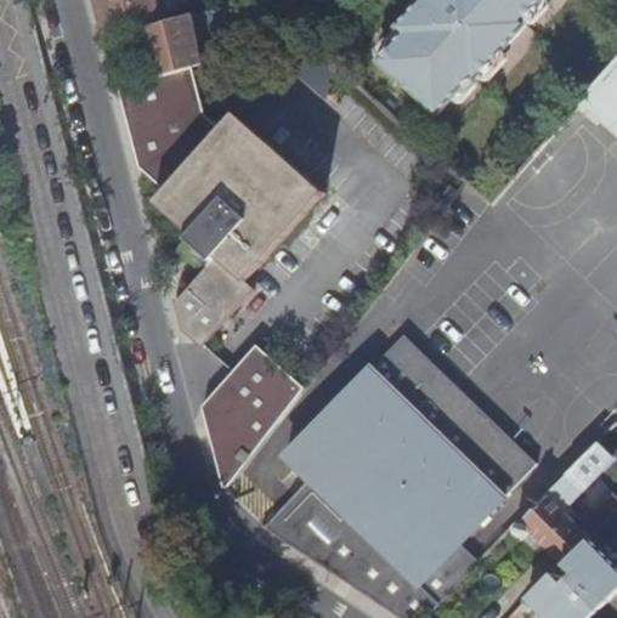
[(95,0),(106,37),(139,28),(159,23),(152,0),(95,0)]
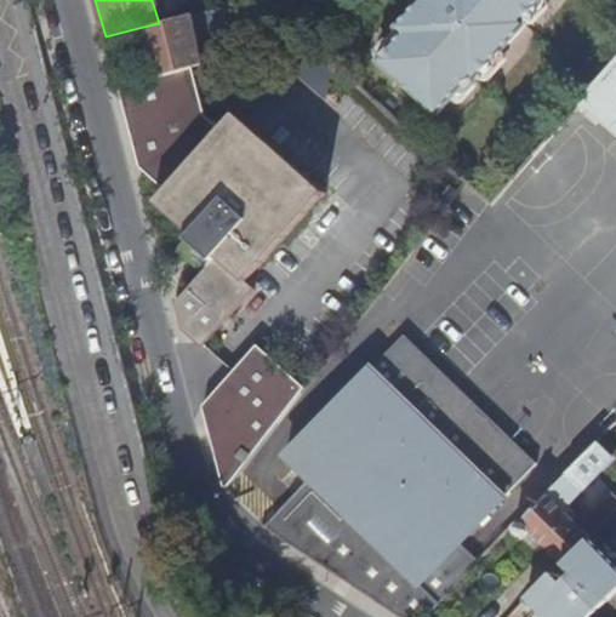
[(254,20),(249,0),(235,0),(206,9),(211,29),(254,20)]
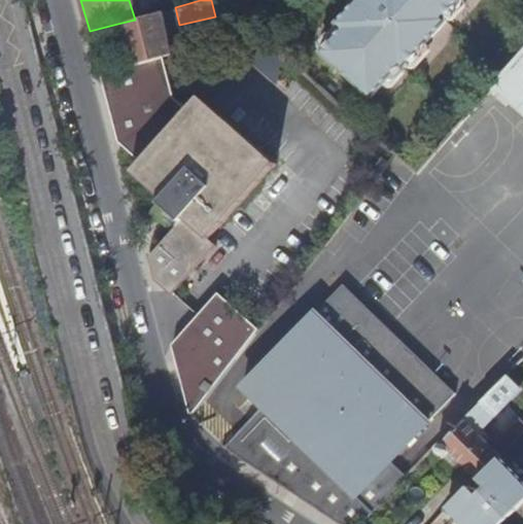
[(211,0),(215,16),(222,12),(224,2),(222,0),(211,0)]
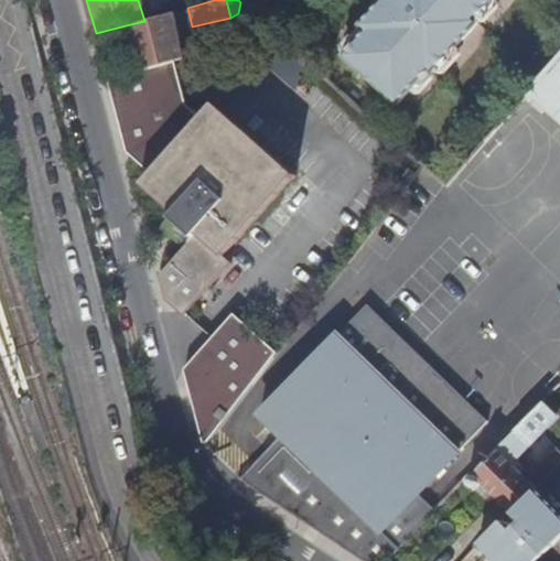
[(364,25),(341,51),(394,100),(426,66),(430,69),(475,19),(472,15),(485,0),(375,0),(357,20),(364,25)]
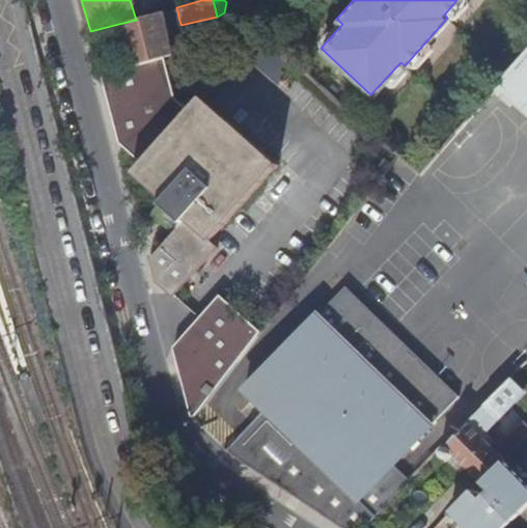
[(154,279),(170,294),(214,247),(206,240),(273,162),(197,93),(185,106),(173,94),(162,55),(172,52),(167,38),(184,35),(181,25),(176,7),(136,20),(118,24),(129,63),(101,72),(119,141),(139,162),(131,170),(163,199),(150,212),(161,221),(170,231),(148,256),(154,279)]
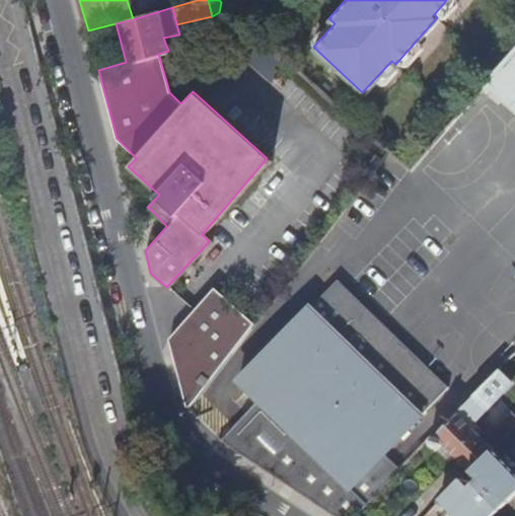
[(286,60),(250,28),(234,47),(267,77),(286,60)]
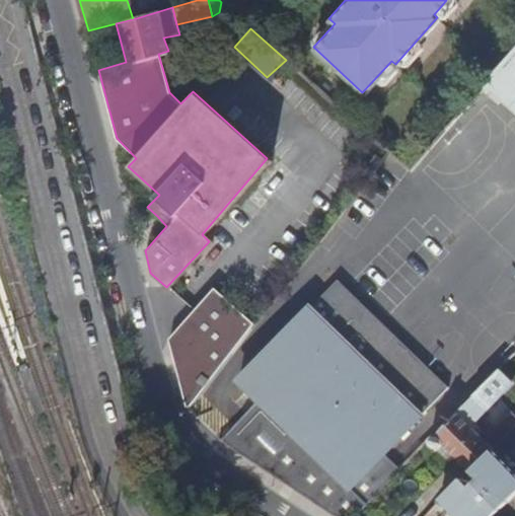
[(514,47),(484,82),(514,112),(514,47)]
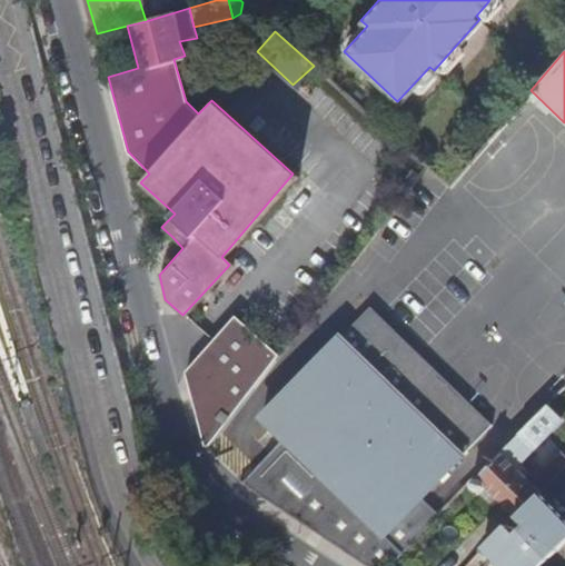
[(368,306),(258,418),(260,419),(261,418),(279,436),(278,437),(280,439),(238,482),(368,565),(387,565),(437,515),(419,497),(489,424),(368,306)]
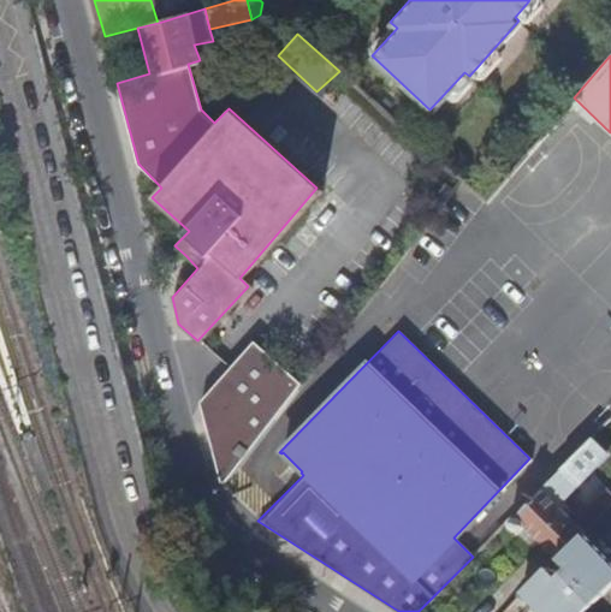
[(248,338),(199,402),(219,480),(225,480),(301,378),(248,338)]
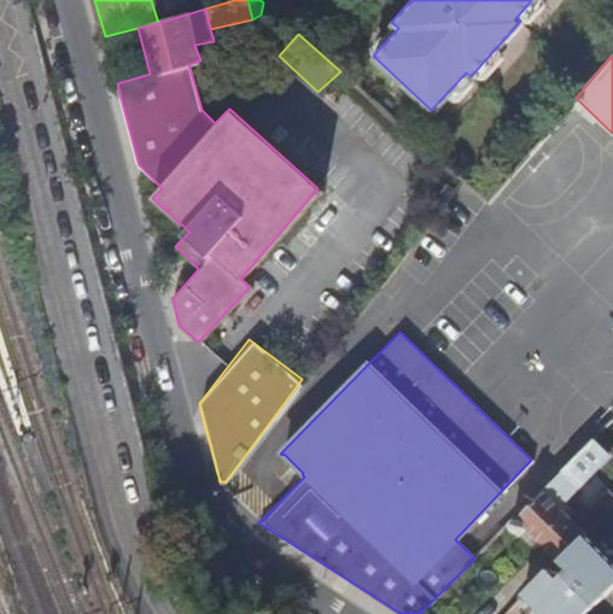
[(529,527),(559,556),(584,531),(559,504),(578,486),(574,480),(599,455),(587,444),(542,489),(543,491),(515,520),(511,525),(511,530),(513,532),(515,534),(519,533),(523,533),(529,527)]
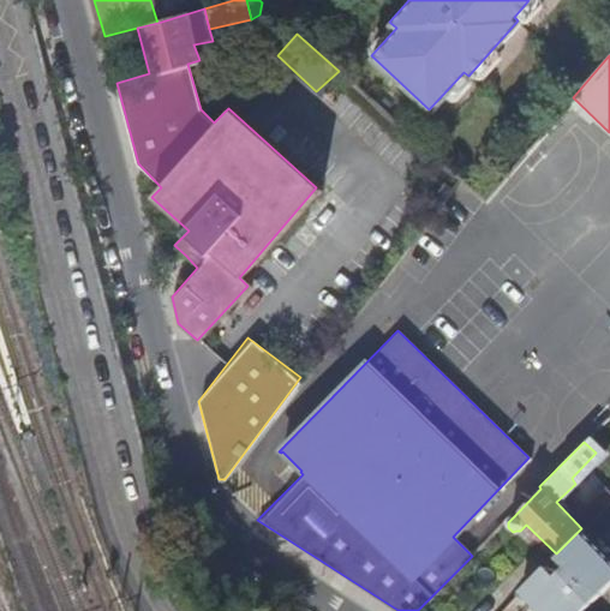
[(546,564),(519,591),(531,601),(538,610),(579,610),(609,579),(609,557),(608,555),(594,540),(582,527),(581,528),(556,553),(554,556),(562,565),(555,570),(546,564)]
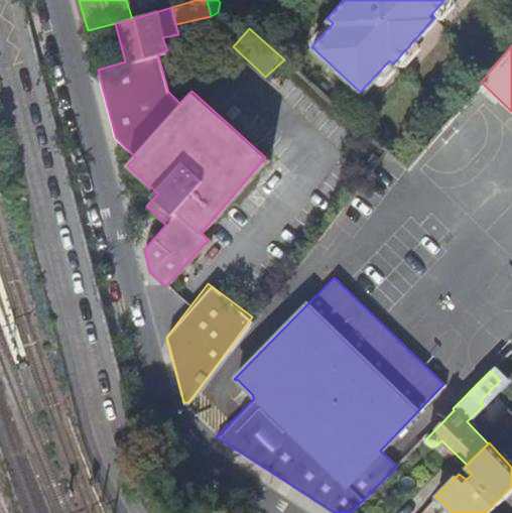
[(511,458),(503,449),(499,454),(510,466),(511,465),(511,458)]
